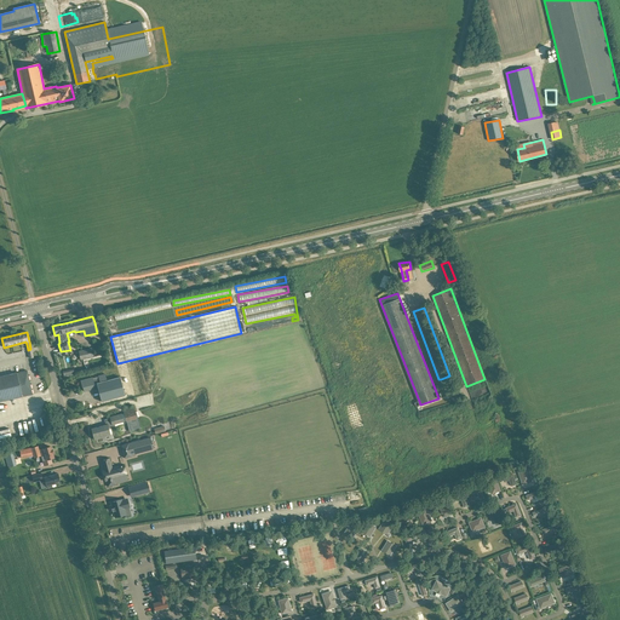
[(79,351),(80,360),(93,357),(91,349),(79,351)]
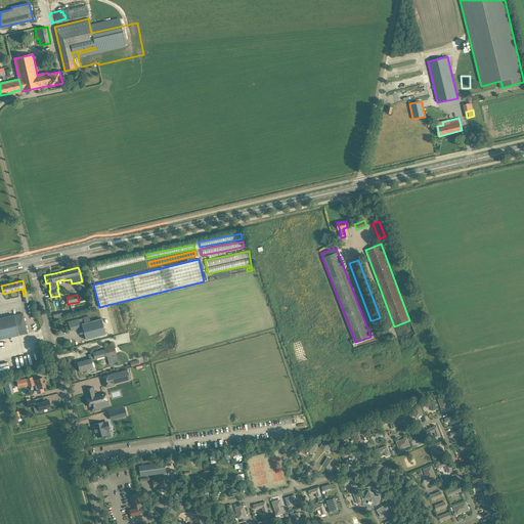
[(23,313),(18,314),(14,315),(0,317),(0,339),(28,333),(23,313)]
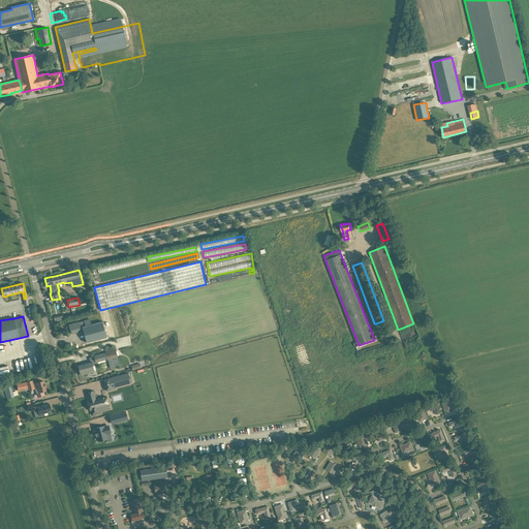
[(73,323),(68,324),(70,331),(71,330),(72,334),(81,332),(81,331),(83,330),(86,339),(87,343),(100,339),(106,337),(102,321),(91,324),(89,319),(84,320),(84,321),(79,322),(73,323)]
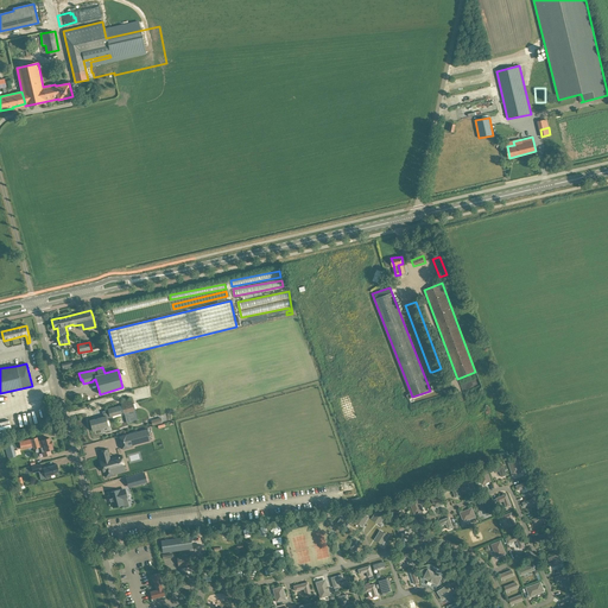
[(121,405),(107,409),(109,417),(125,413),(127,422),(126,423),(127,423),(138,419),(137,419),(134,410),(131,411),(130,405),(133,404),(133,403),(132,404),(131,399),(131,400),(125,401),(126,403),(121,404),(121,401),(120,401),(121,405)]
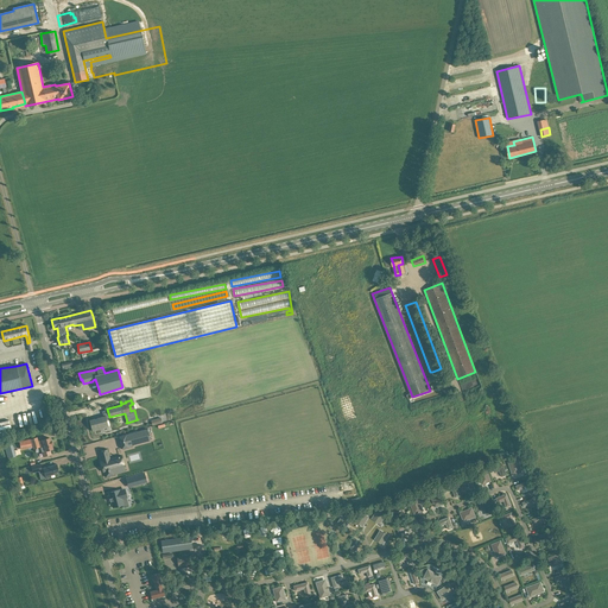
[(106,417),(89,420),(93,432),(95,431),(95,430),(106,428),(107,428),(108,428),(106,417)]
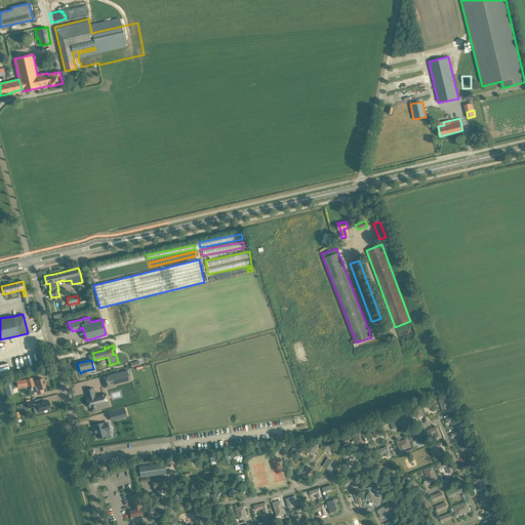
[(127,370),(103,377),(106,388),(114,386),(113,382),(129,378),(127,370)]
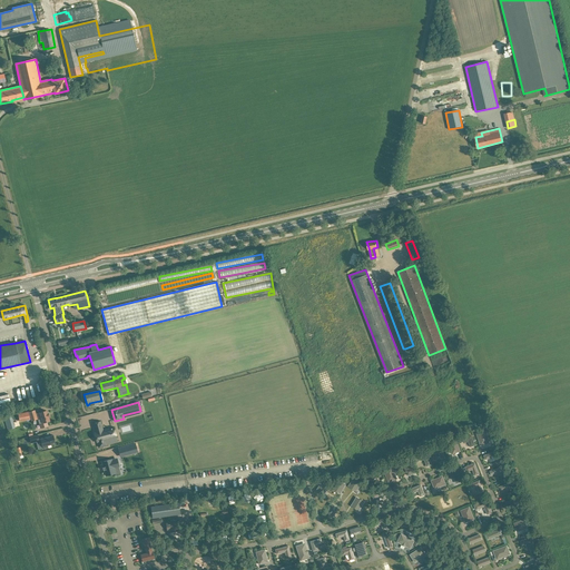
[(48,410),(37,413),(41,429),(48,426),(47,422),(50,421),(49,416),(51,416),(50,412),(48,413),(48,410)]
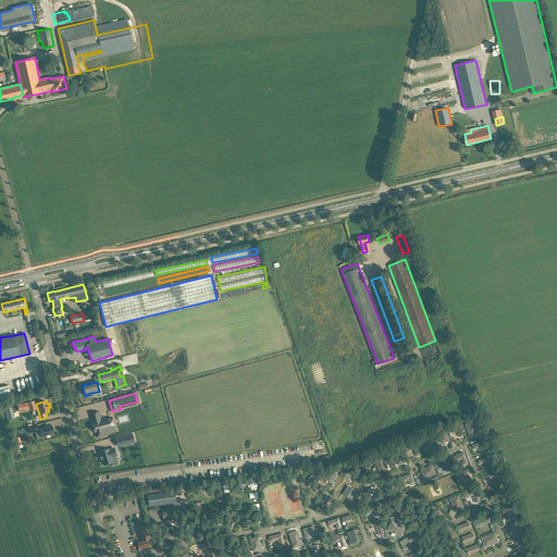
[(17,405),(20,412),(29,410),(27,403),(17,405)]
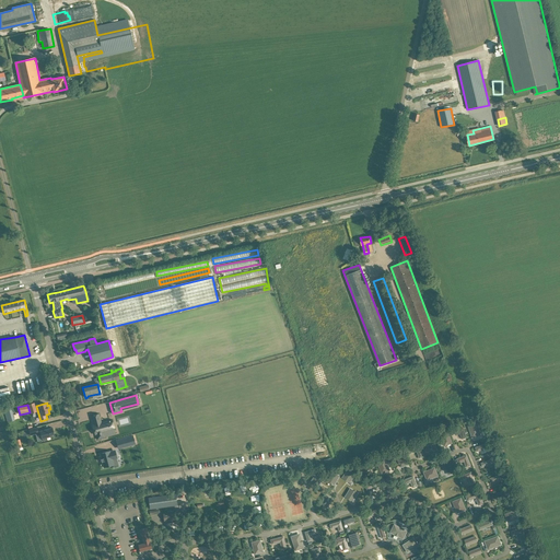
[(14,420),(11,408),(4,410),(8,421),(14,420)]
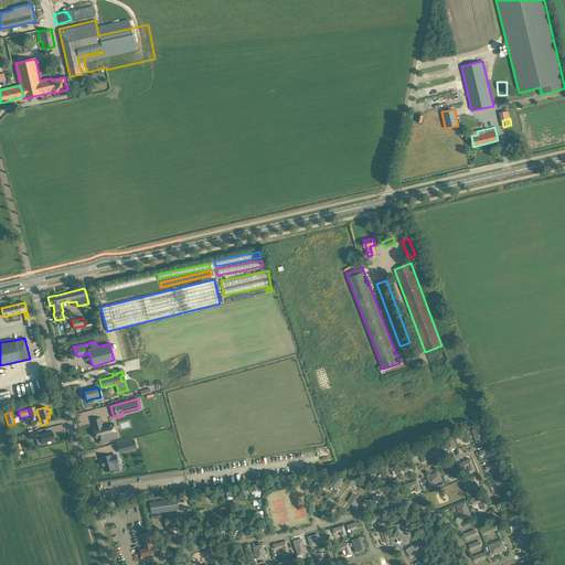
[(113,423),(102,426),(99,417),(92,419),(94,428),(93,428),(95,438),(96,438),(98,444),(106,441),(105,436),(116,433),(113,423)]
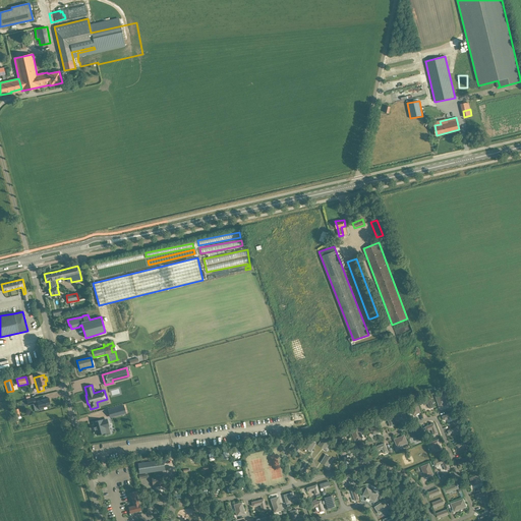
[(444,394),(436,396),(439,406),(439,408),(441,407),(447,405),(444,394)]
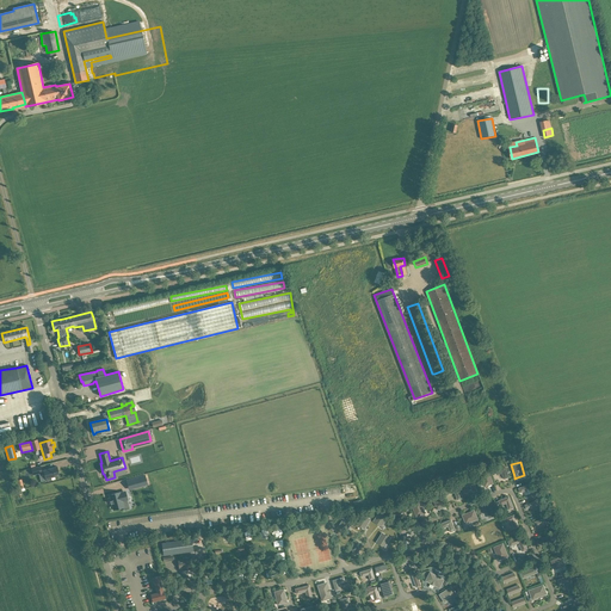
[(60,475),(57,467),(53,468),(53,467),(48,468),(48,469),(43,470),(47,481),(51,480),(55,479),(55,476),(60,475)]
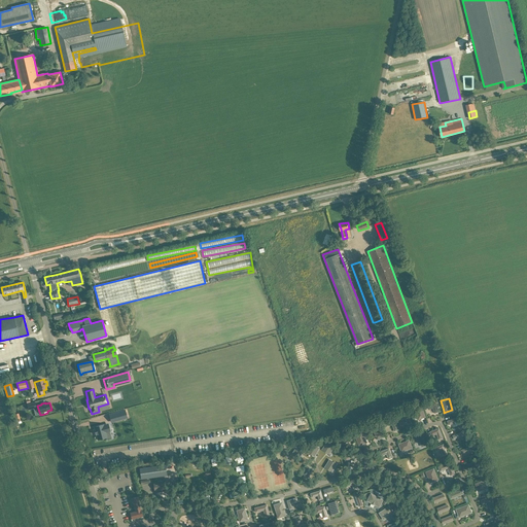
[(435,402),(427,406),(429,409),(433,408),(434,411),(434,412),(434,413),(436,413),(436,412),(438,412),(435,402)]
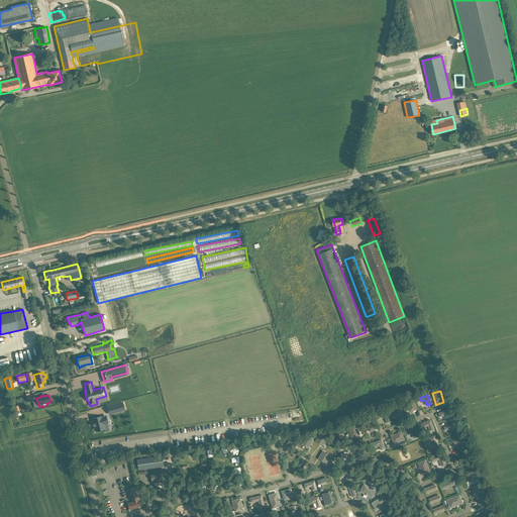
[(414,399),(407,402),(410,411),(417,409),(414,399)]
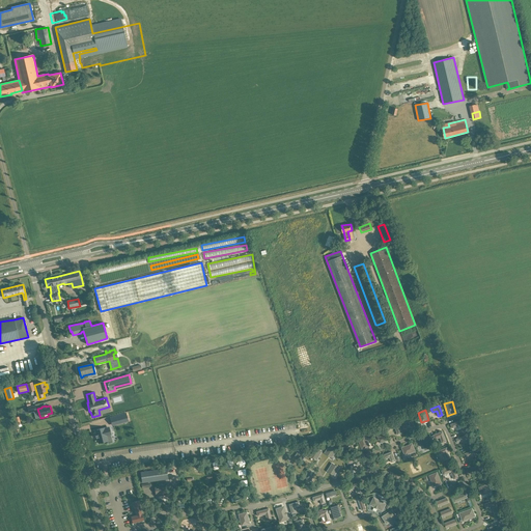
[(126,413),(115,416),(117,424),(129,421),(126,413)]
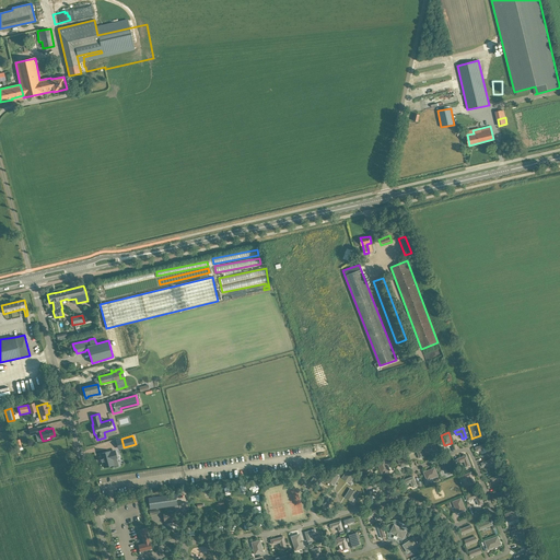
[(424,442),(427,446),(431,444),(433,451),(438,450),(433,439),(424,442)]
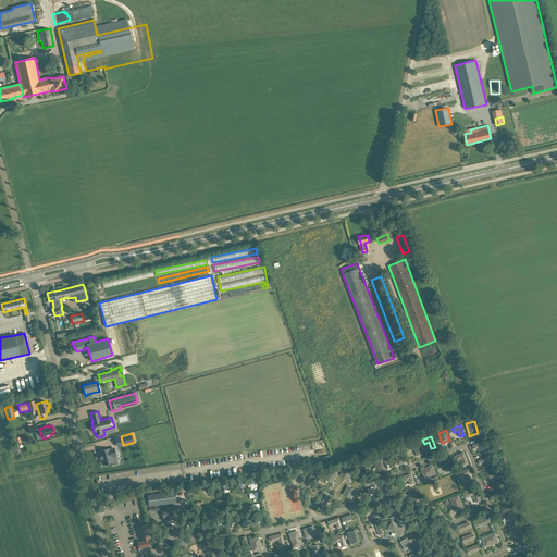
[(410,449),(415,448),(417,456),(421,454),(418,443),(409,445),(410,449)]
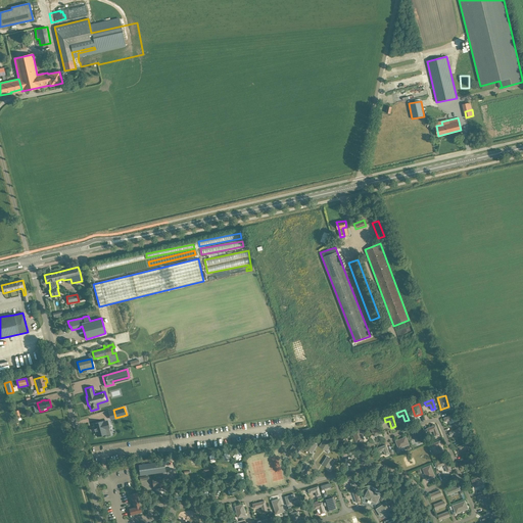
[(102,421),(93,424),(95,428),(94,429),(95,429),(95,431),(96,431),(97,436),(102,435),(102,434),(106,433),(105,433),(109,432),(108,428),(109,428),(108,423),(107,421),(105,421),(103,422),(102,421)]
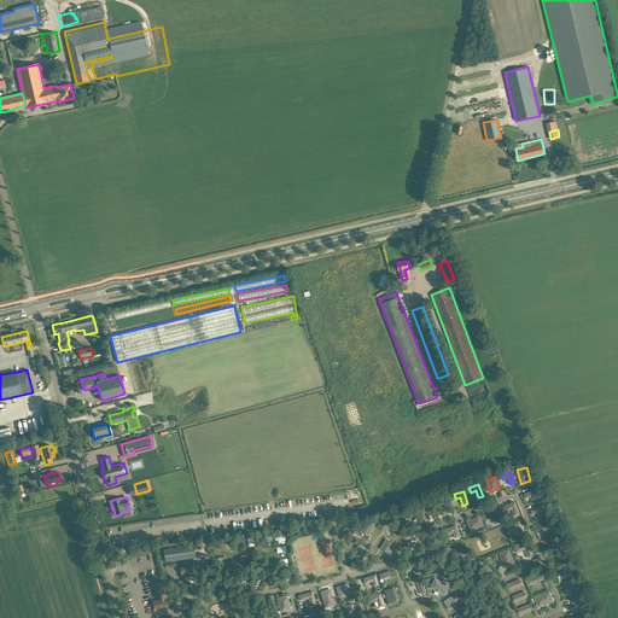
[(437,502),(442,516),(452,512),(447,500),(437,502)]
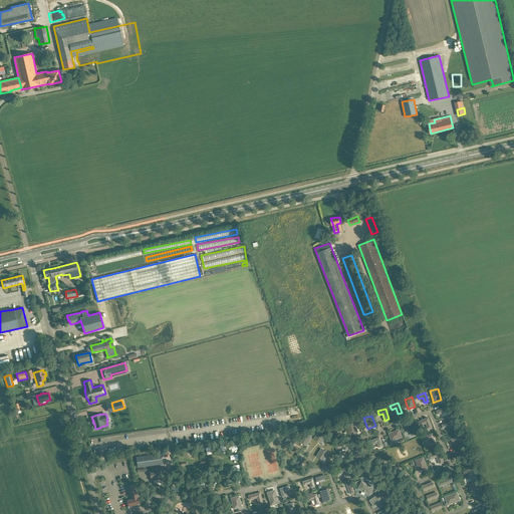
[(428,429),(432,427),(428,418),(420,421),(421,425),(426,423),(428,429)]
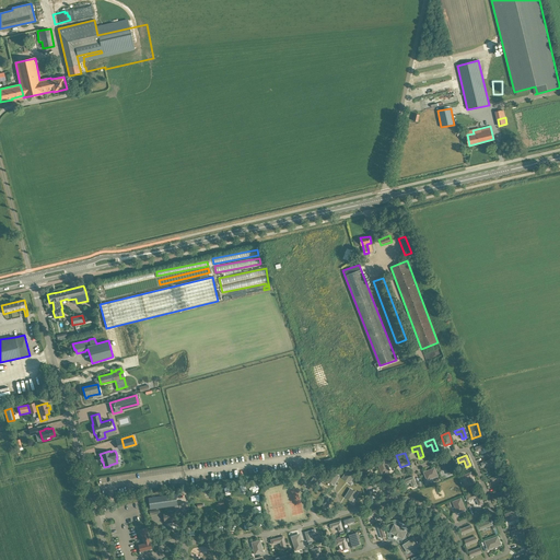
[(385,459),(377,463),(382,474),(389,470),(385,459)]
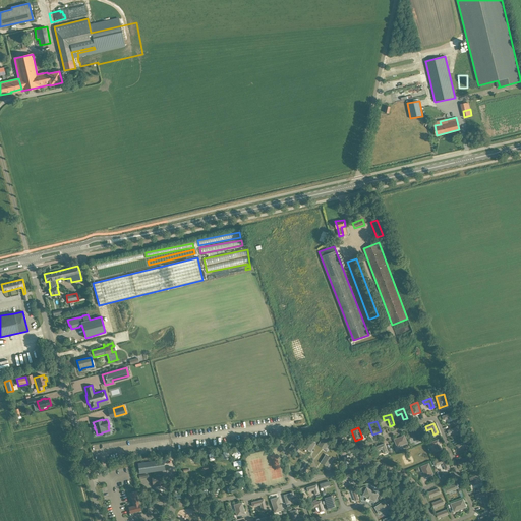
[(417,442),(424,439),(420,427),(413,430),(417,442)]
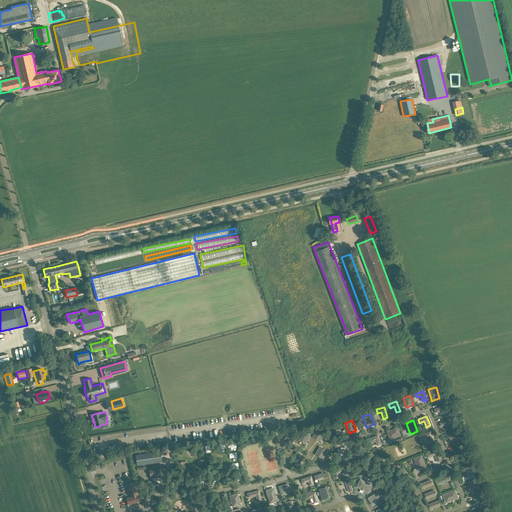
[(328,429),(330,432),(341,428),(340,424),(328,429)]
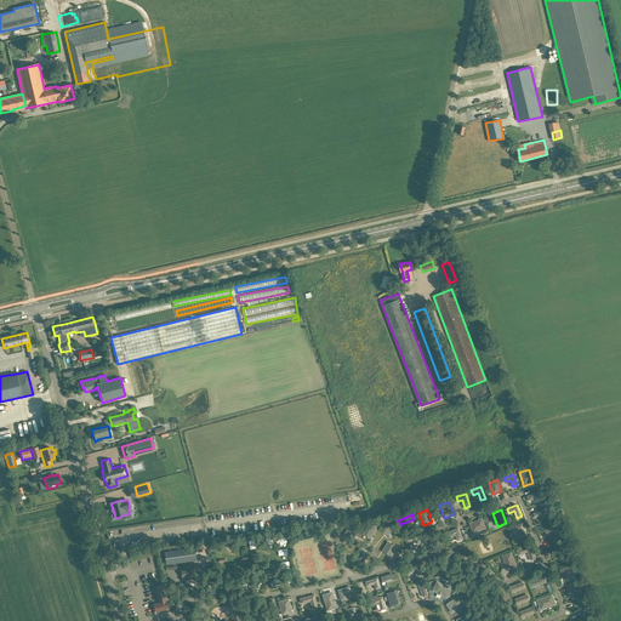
[(473,533),(485,528),(483,518),(469,524),(473,533)]
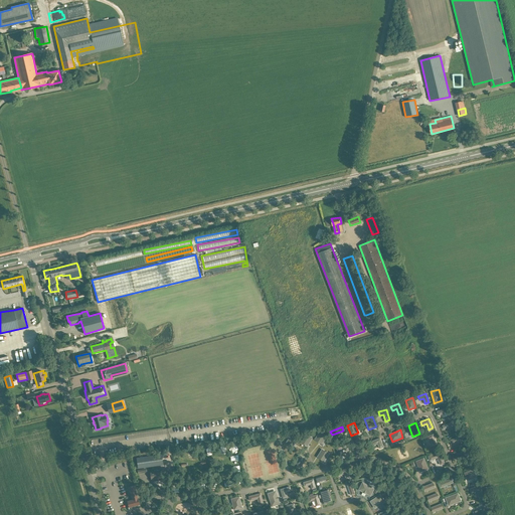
[(320,432),(315,440),(320,443),(320,442),(322,441),(323,442),(326,437),(320,432)]
